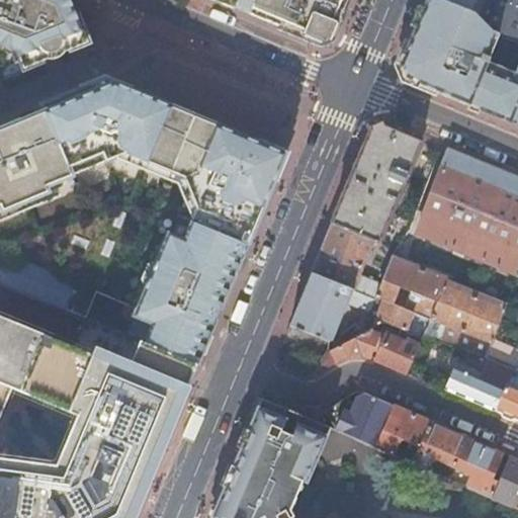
[(0,0),(0,71),(22,62),(24,68),(55,56),(87,42),(75,12),(69,0),(0,0)]
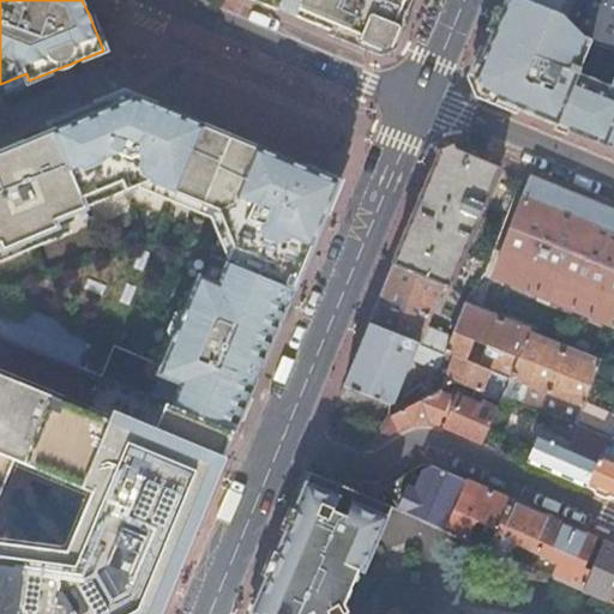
[(252,0),(260,4),(269,7),(290,16),(332,32),(351,41),(379,53),(396,46),(414,0),(252,0)]
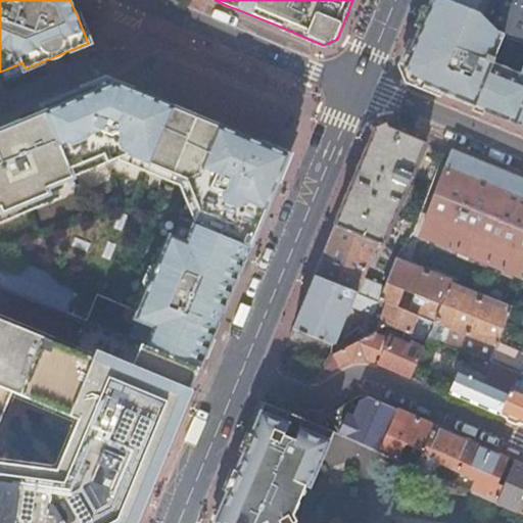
[(482,12),(450,0),(429,0),(426,7),(430,9),(423,27),(419,25),(412,42),(417,45),(414,53),(409,51),(402,64),(405,65),(403,68),(406,73),(407,76),(410,78),(409,80),(469,104),(475,106),(476,103),(485,107),(484,110),(500,116),(517,124),(522,127),(522,66),(520,74),(493,62),(494,59),(488,56),(498,32),(492,26),(482,12)]
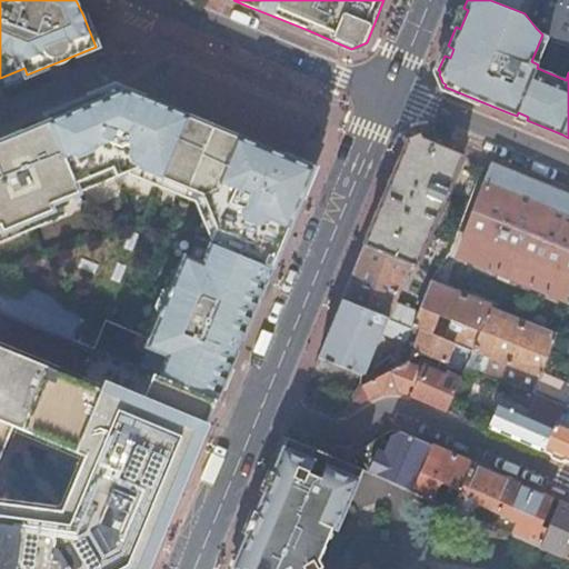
[(490,0),(525,13),(536,28),(543,10),(547,2),(540,0),(490,0)]
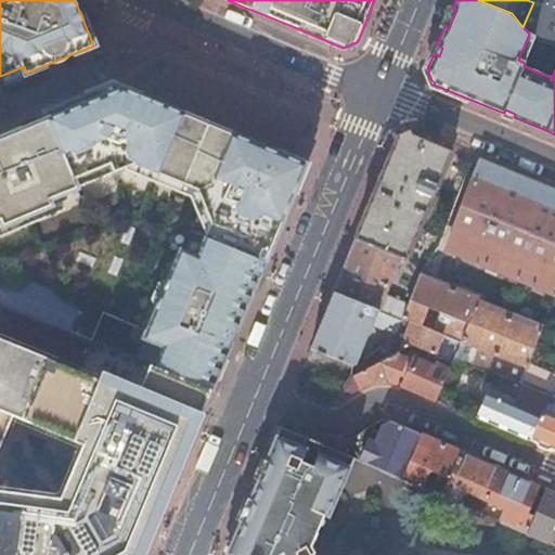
[(536,37),(554,44),(554,0),(544,0),(539,13),(529,35),(536,37)]
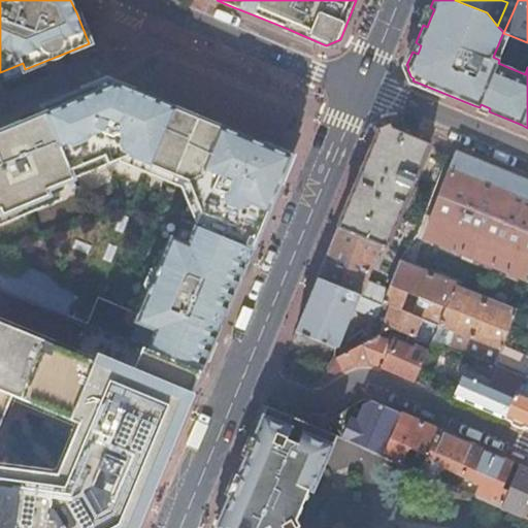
[(430,7),(423,25),(427,27),(434,9),(430,7)]
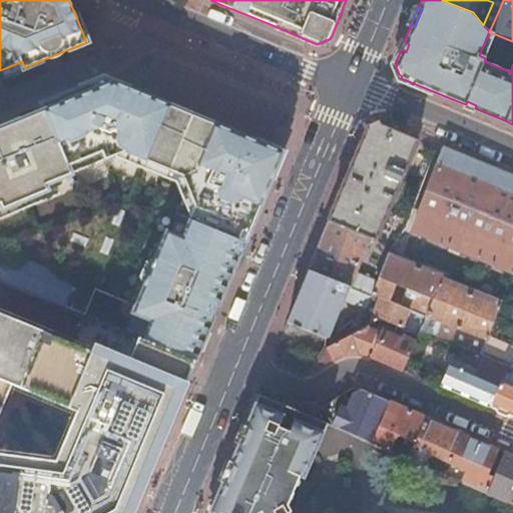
[(490,9),(483,25),(489,31),(489,32),(498,12),(490,9)]
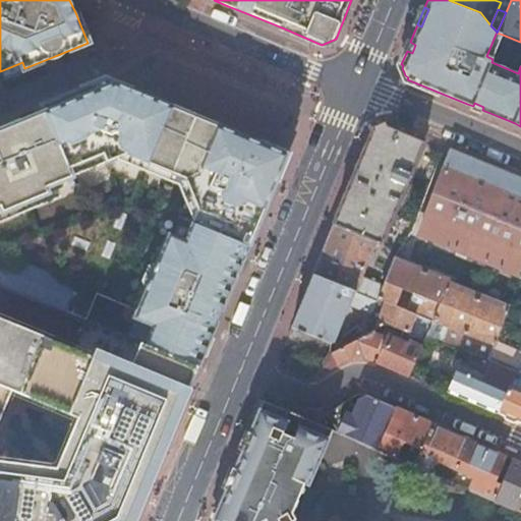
[(497,33),(497,32),(486,56),(493,59),(503,35),(497,33)]
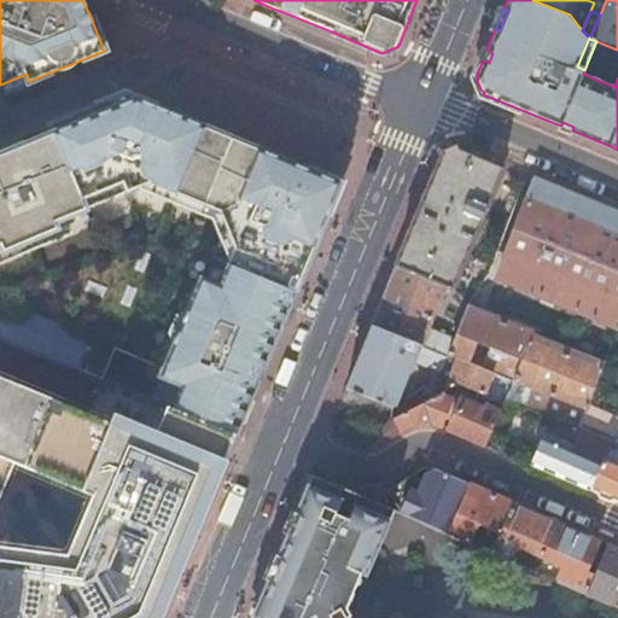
[(493,53),(487,50),(483,60),(489,63),(493,53)]
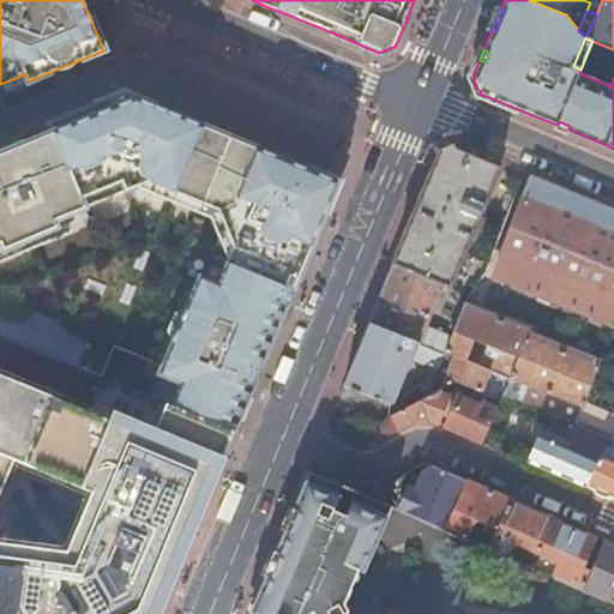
[(118,384),(235,433),(241,419),(257,379),(253,378),(256,369),(259,362),(263,365),(286,311),(307,259),(313,245),(339,182),(319,174),(254,146),(221,133),(200,125),(144,101),(130,95),(82,112),(50,124),(54,132),(41,138),(0,154),(0,324),(6,338),(84,369),(102,378),(118,384)]
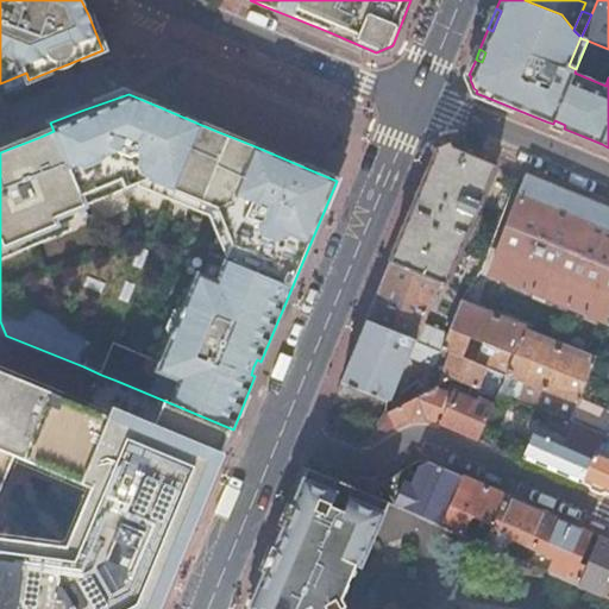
[(38,129),(41,137),(54,131),(50,123),(38,129)]
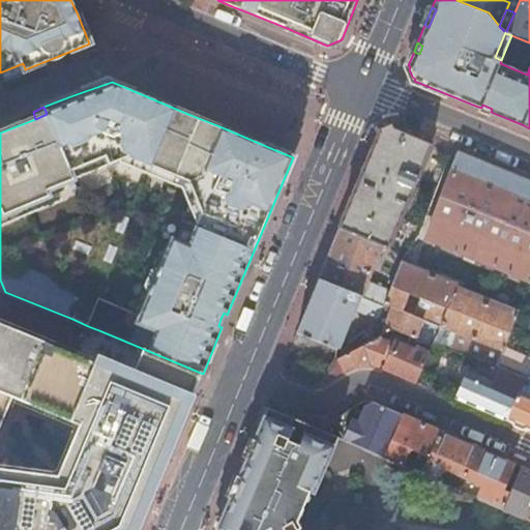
[(372,153),(341,229),(384,247),(389,249),(432,145),(394,129),(380,135),(372,153)]
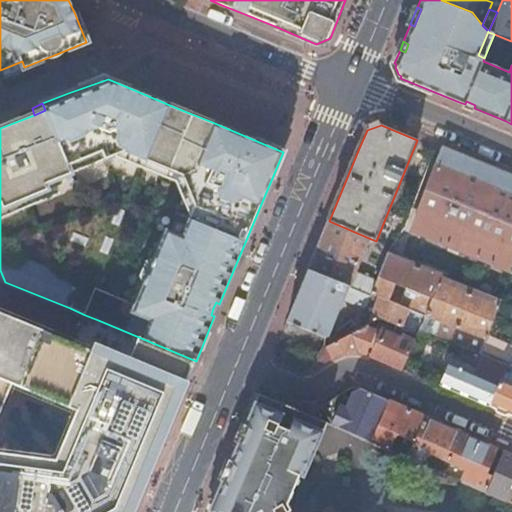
[(511,178),(443,151),(428,191),(412,231),(511,272),(511,178)]
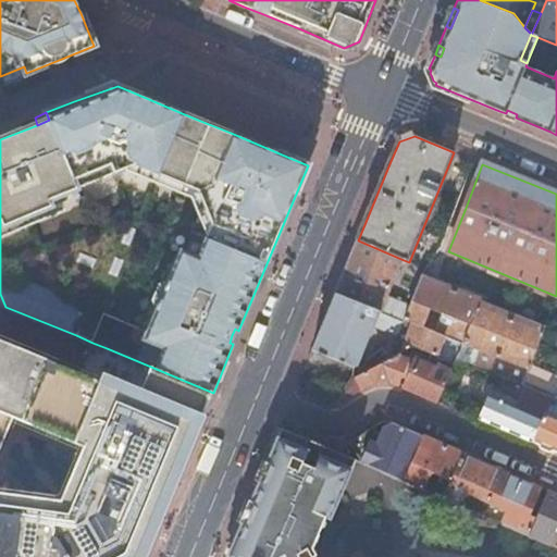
[(347,268),(336,295),(404,323),(405,320),(410,306),(388,297),(404,260),(358,240),(347,268)]
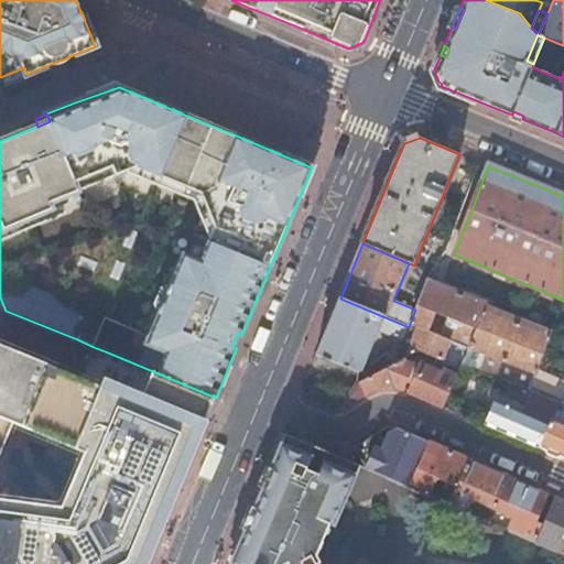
[(415,310),(410,324),(426,332),(434,313),(446,317),(440,337),(469,348),(461,369),(529,397),(538,372),(551,337),(484,311),(487,304),(427,280),(426,282),(415,310)]
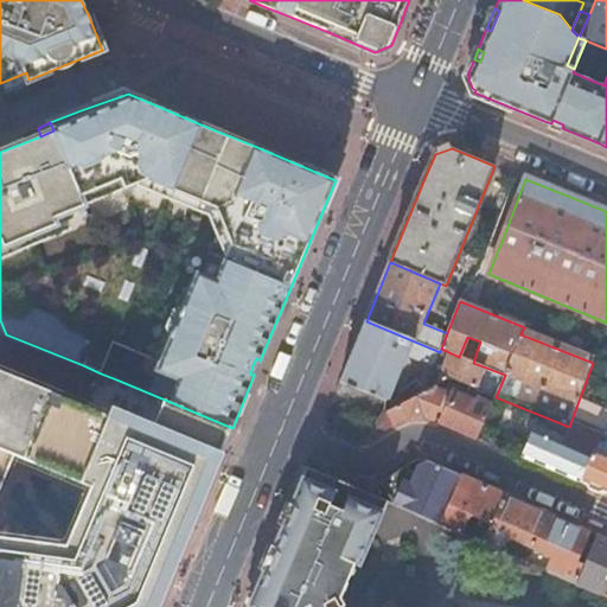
[(363,328),(340,383),(384,401),(389,400),(402,370),(407,372),(413,359),(430,366),(434,365),(435,362),(445,365),(438,385),(451,378),(452,379),(496,397),(505,375),(473,363),(459,357),(441,349),(440,352),(366,321),(363,328)]
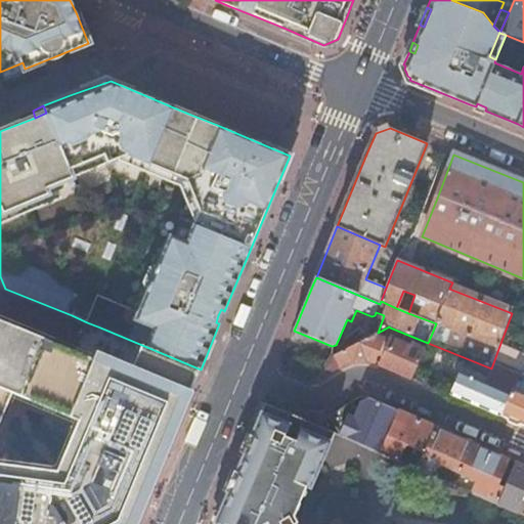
[(0,318),(0,523),(135,523),(201,369),(100,328),(87,322),(76,350),(0,318)]
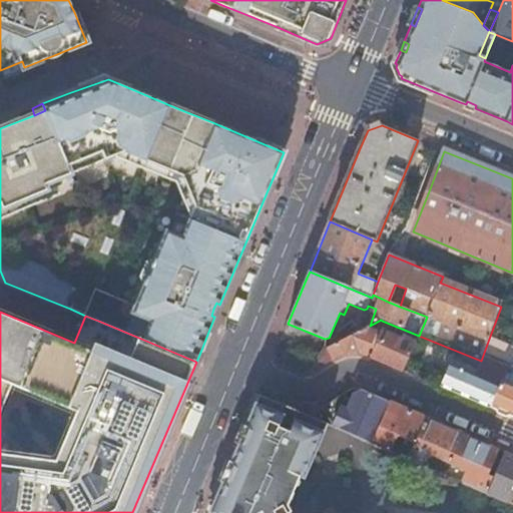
[(364,329),(370,326),(368,322),(360,326),(362,330),(364,329)]
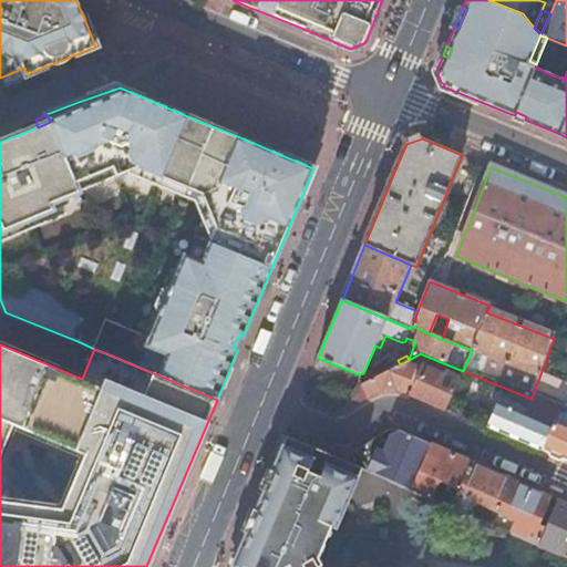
[(361,384),(343,411),(382,388),(383,391),(389,391),(395,391),(397,389),(406,393),(415,370),(402,363),(400,364),(361,384)]
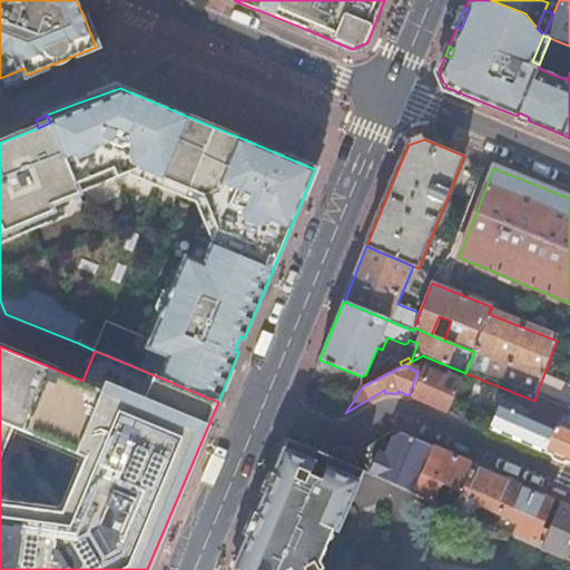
[(449,412),(462,381),(450,375),(448,380),(426,370),(421,383),(414,397),(449,412)]
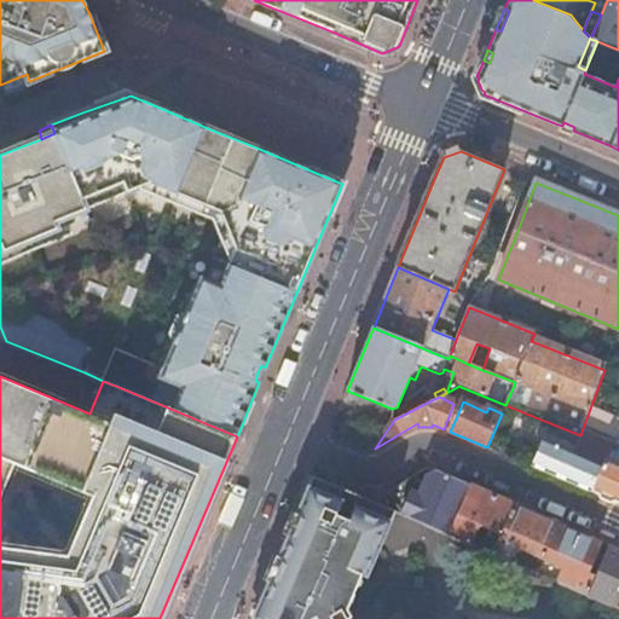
[(618,421),(590,409),(582,431),(615,444),(618,444),(618,421)]
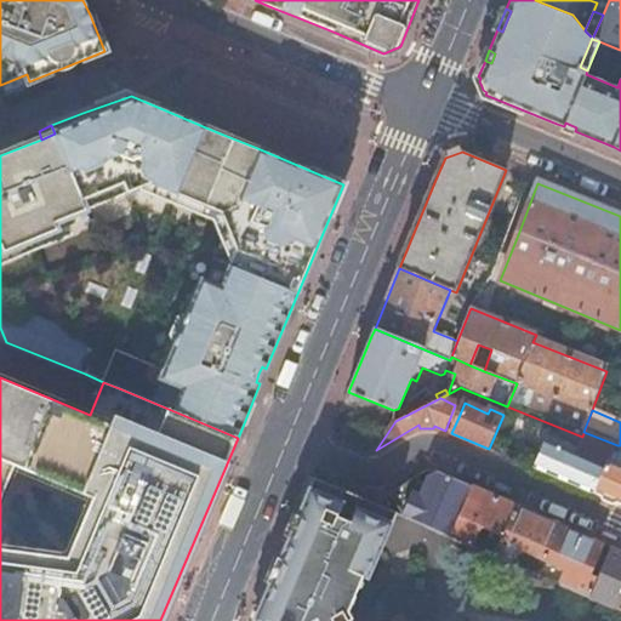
[(543,443),(533,468),(540,471),(596,495),(609,462),(617,445),(584,432),(582,437),(574,456),(543,443)]
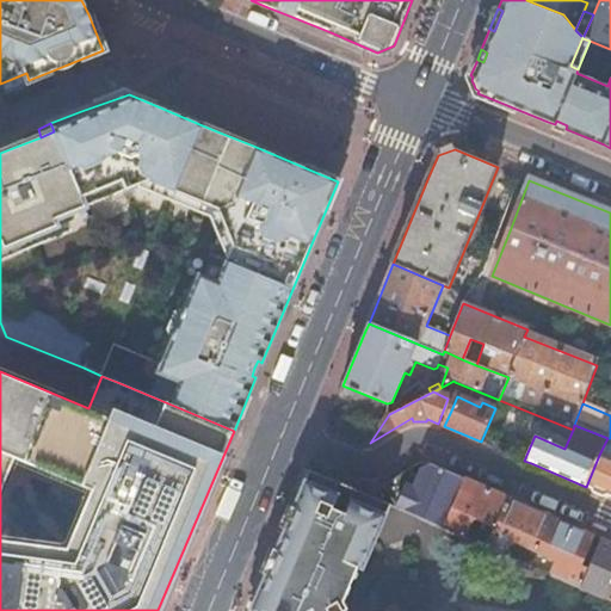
[(610,438),(608,438),(599,455),(610,458),(610,438)]
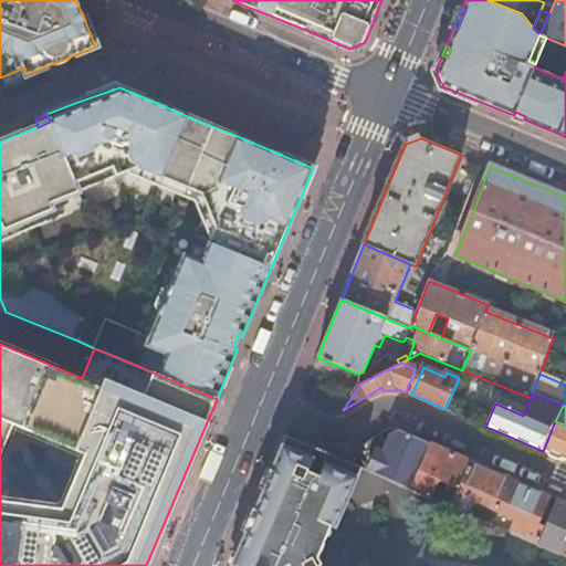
[(565,425),(555,421),(543,451),(565,461),(565,425)]
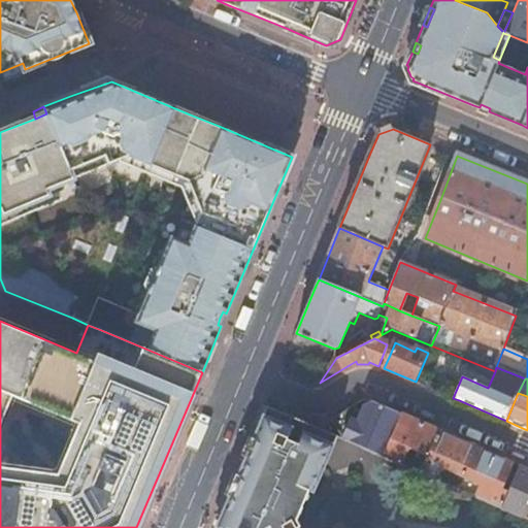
[(331,420),(342,439),(384,457),(401,415),(369,401),(366,400),(362,400),(356,402),(341,413),(331,420)]
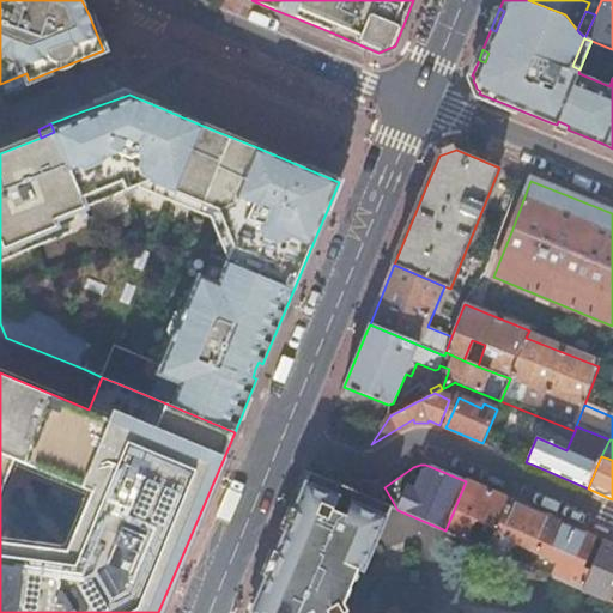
[(343,612),(338,605),(347,583),(352,586),(358,569),(363,571),(390,507),(372,498),(339,484),(309,471),(290,519),(249,612),(343,612)]
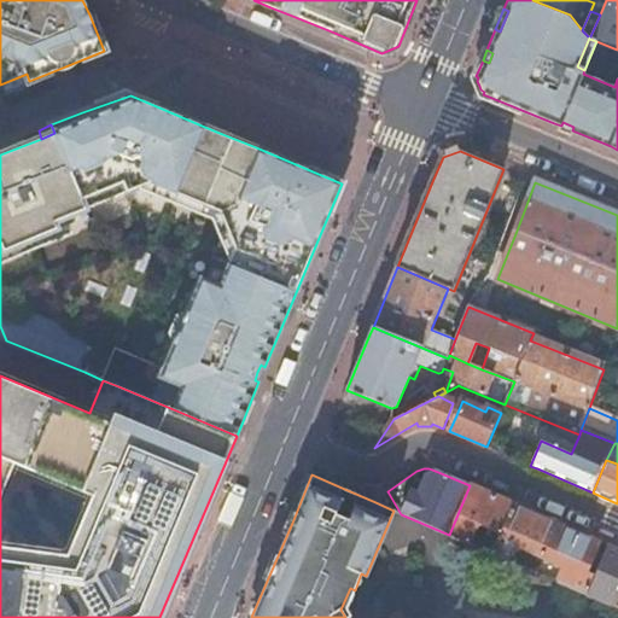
[(470,485),(449,535),(471,544),(478,528),(481,526),(501,535),(513,505),(478,489),(470,485)]
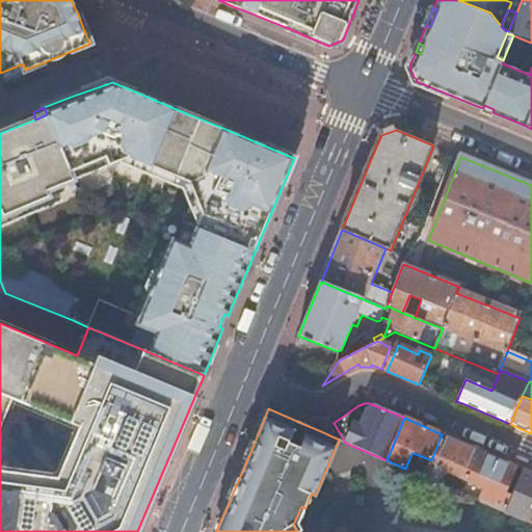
[(442,434),(431,460),(424,476),(442,484),(447,472),(468,480),(480,451),(461,443),(442,434)]
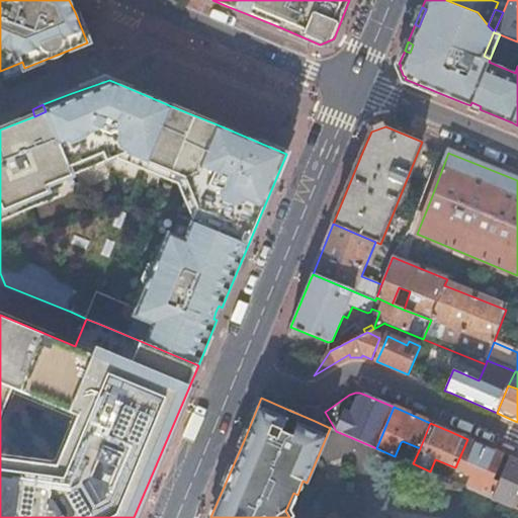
[(503,454),(467,439),(455,467),(472,476),(467,488),(479,493),(491,498),(498,482),(493,480),(498,466),(503,454)]
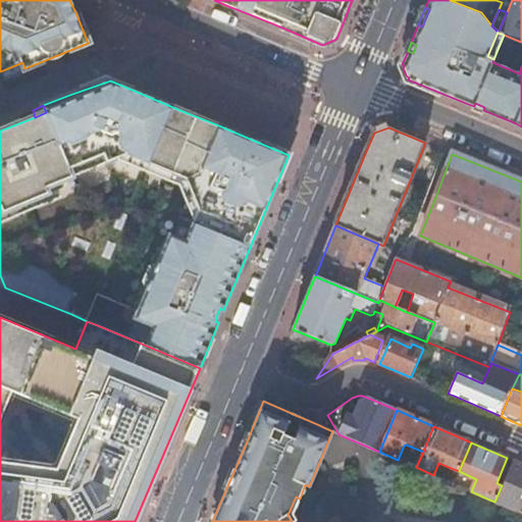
[(521,463),(520,463),(514,460),(502,485),(494,502),(521,513),(521,463)]
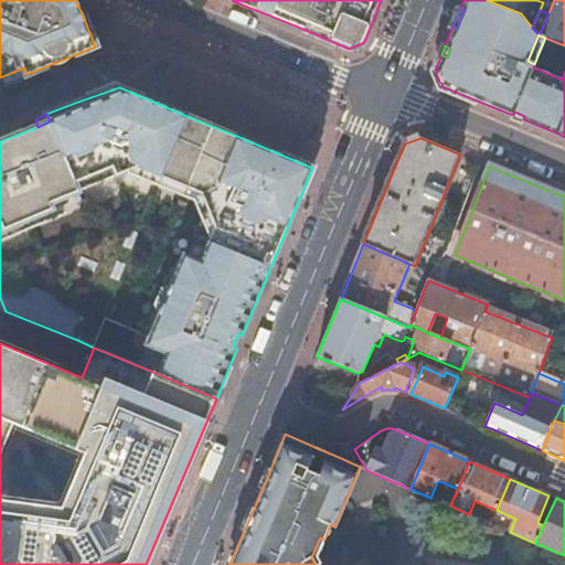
[(324,540),(320,537),(311,557),(316,564),(321,564),(317,556),(324,540)]
